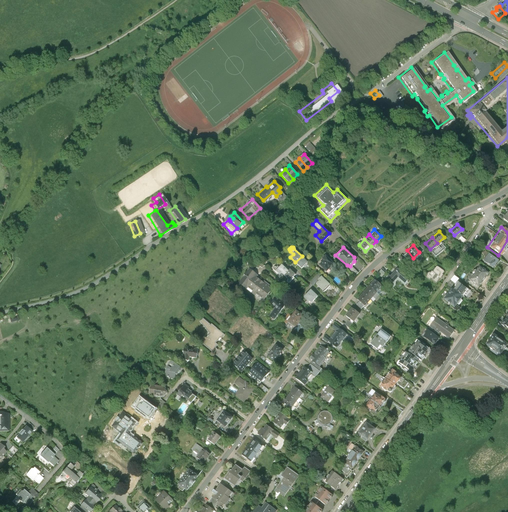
[(403,254),(406,257),(408,256),(411,259),(413,258),(407,250),(403,254)]
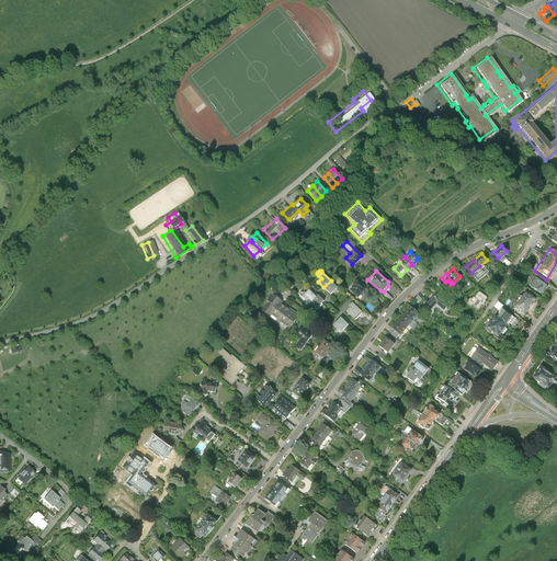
[(535,276),(529,284),(535,287),(534,288),(541,293),(546,285),(545,284),(545,283),(535,276)]
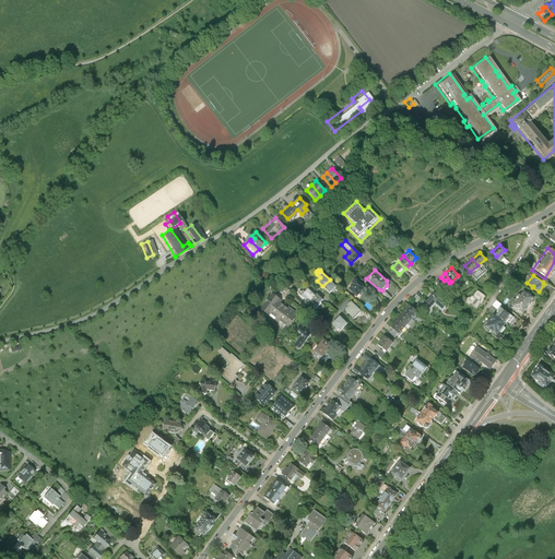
[(366,286),(356,276),(352,281),(354,283),(350,287),(357,295),(366,286)]
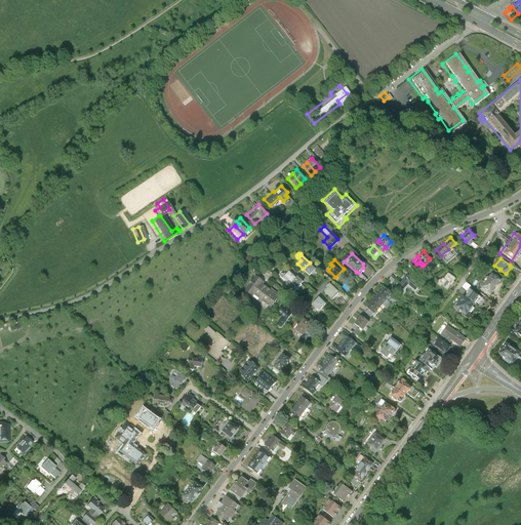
[(315,268),(310,263),(303,269),(309,274),(311,272),(312,273),(317,268),(316,267),(315,268)]
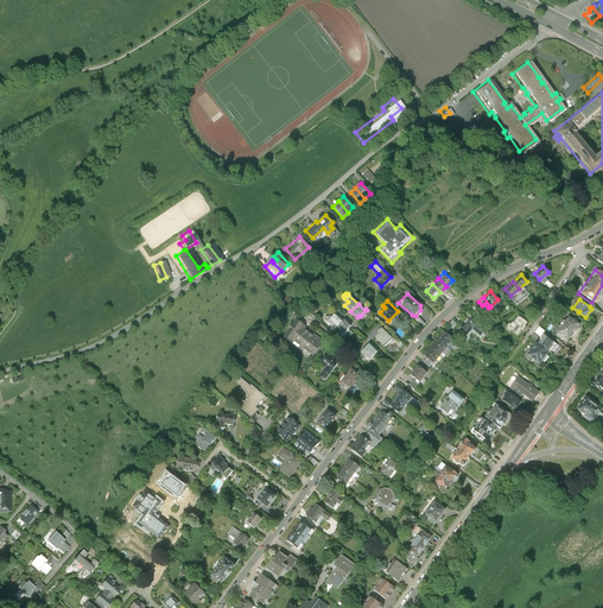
[(329,314),(328,316),(327,315),(325,315),(324,316),(324,317),(324,318),(327,321),(327,322),(331,327),(334,323),(336,327),(342,321),(334,314),(331,316),(329,314)]
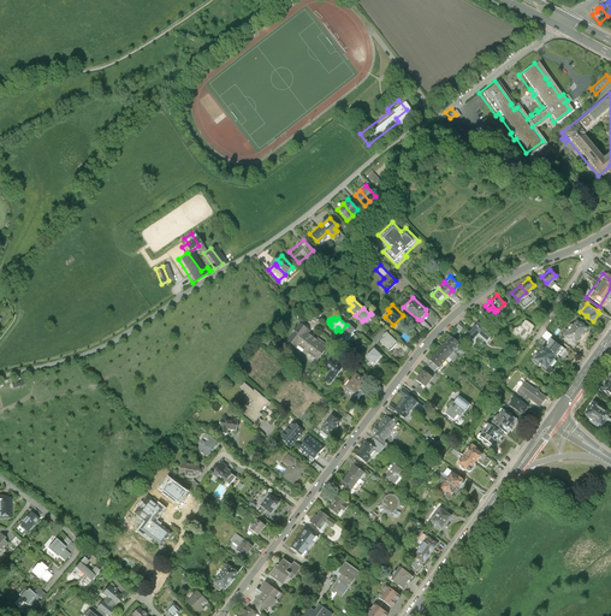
[(576,318),(563,335),(575,343),(587,326),(576,318)]
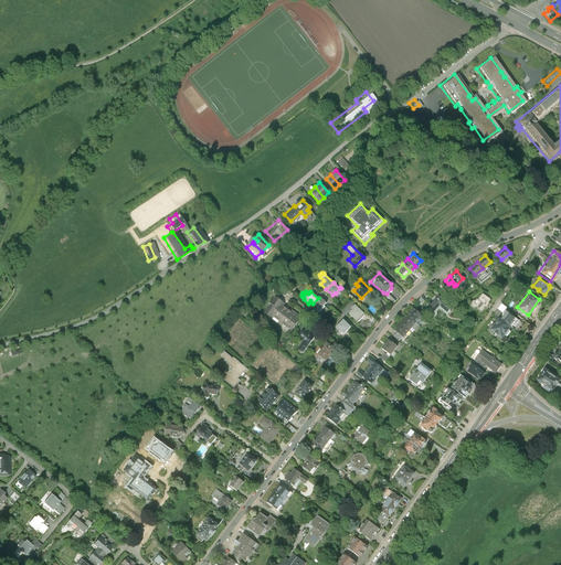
[(469,305),(474,308),(475,306),(478,308),(477,308),(480,310),(484,305),(485,306),(488,302),(487,301),(489,298),(482,292),(476,298),(474,300),(473,299),(469,301),(470,302),(469,305)]
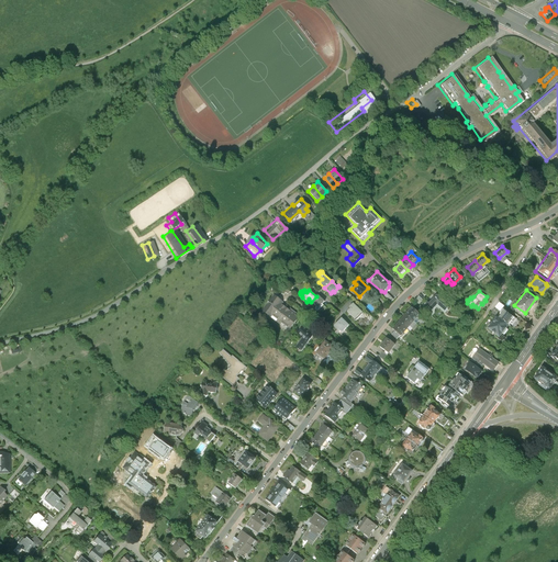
[(448,304),(435,293),(427,302),(426,301),(424,303),(432,311),(436,305),(444,312),(448,307),(447,306),(448,304)]
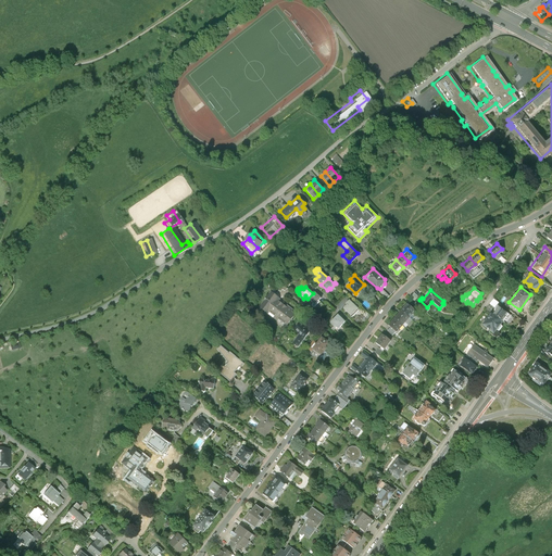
[(271,291),(259,306),(286,326),(296,313),(291,310),(292,308),(278,299),(279,298),(271,291)]
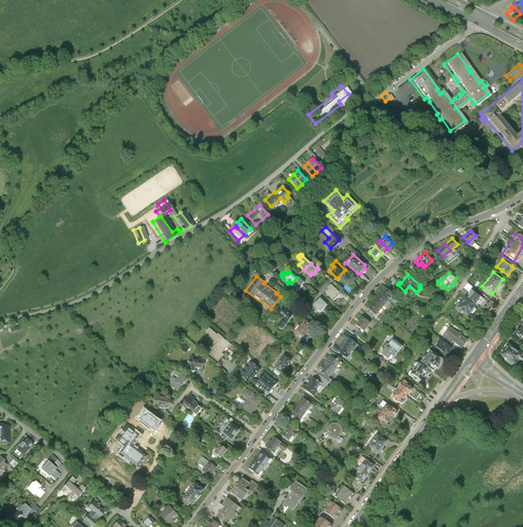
[(291,283),(295,287),(295,288),(295,289),(297,289),(297,290),(298,289),(299,289),(303,285),(302,284),(303,282),(298,277),(297,278),(291,283)]
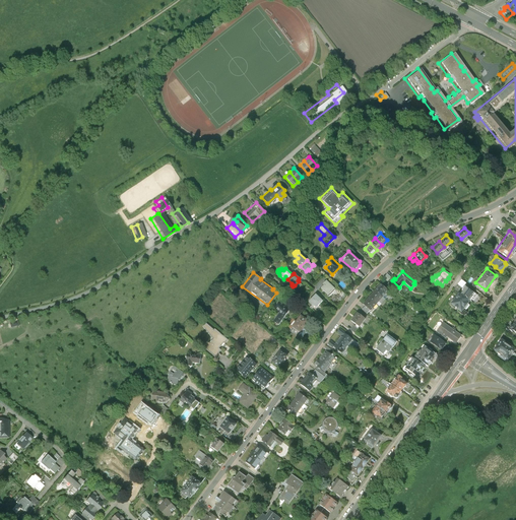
[(334,287),(326,279),(322,283),(323,284),(320,287),(327,295),(334,287)]
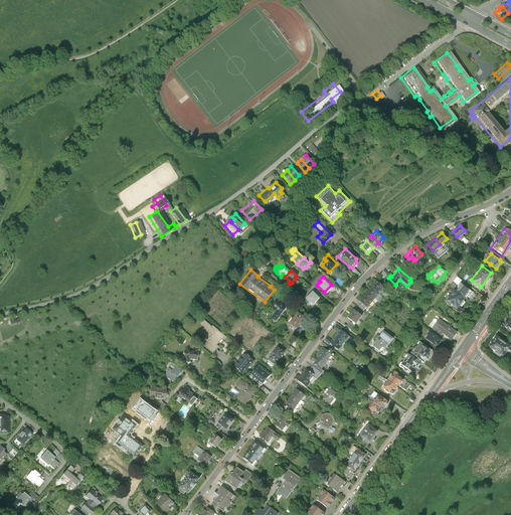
[(375,280),(370,287),(378,293),(383,287),(375,280)]
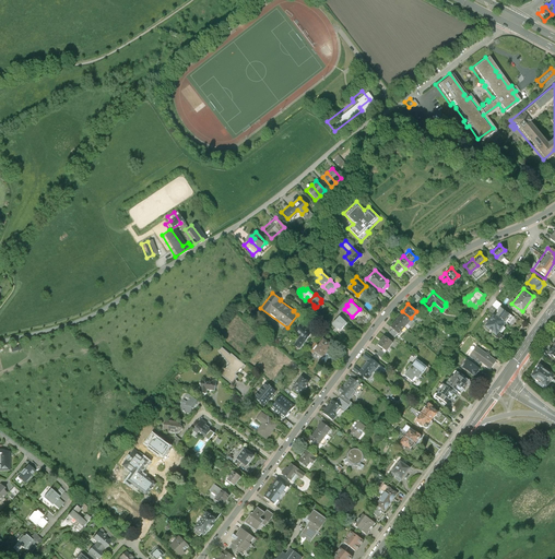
[(493,313),(504,322),(506,320),(508,321),(512,316),(499,306),(493,313)]
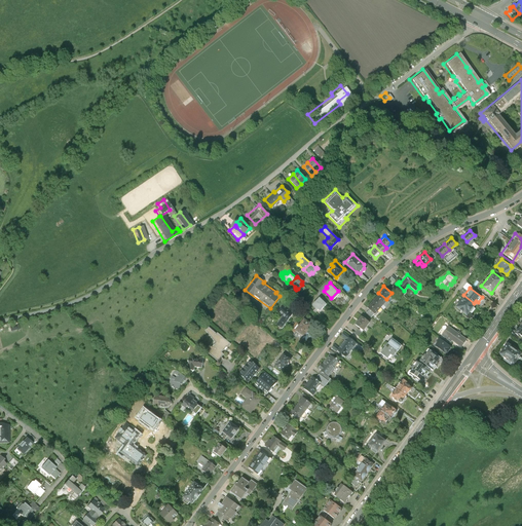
[(378,293),(372,300),(380,306),(386,299),(378,293)]
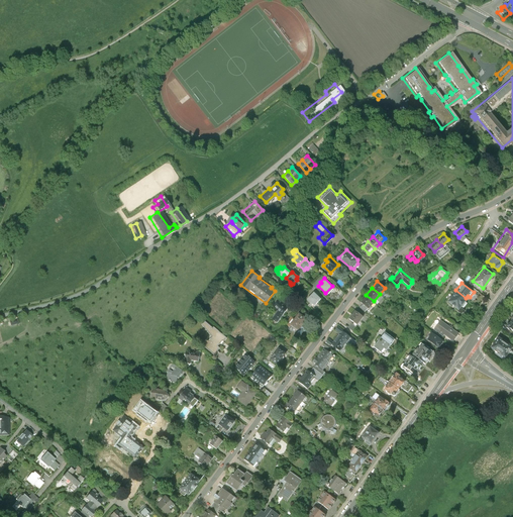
[(455,290),(447,301),(457,309),(466,298),(455,290)]
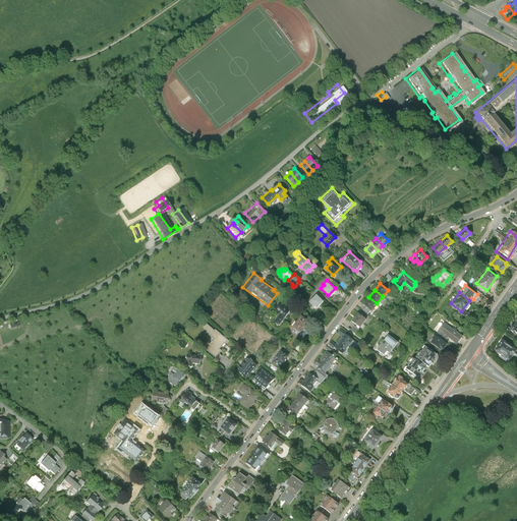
[(317,293),(308,301),(316,308),(323,300),(317,293)]
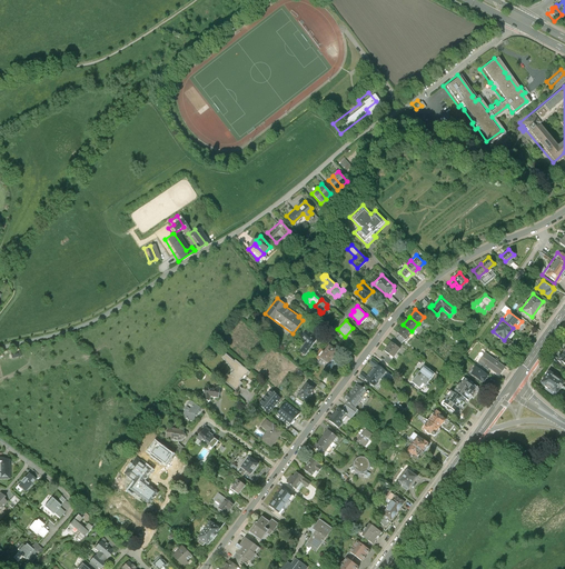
[(420,327),(418,323),(412,331),(414,333),(420,327)]
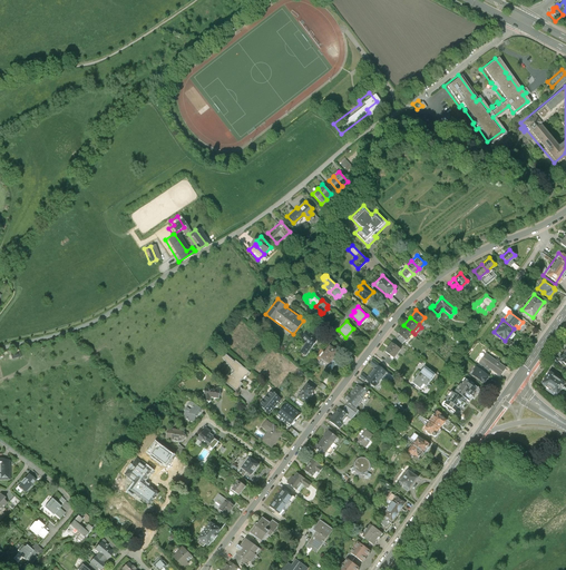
[(406,340),(412,332),(403,325),(397,332),(400,335),(405,340),(406,340)]
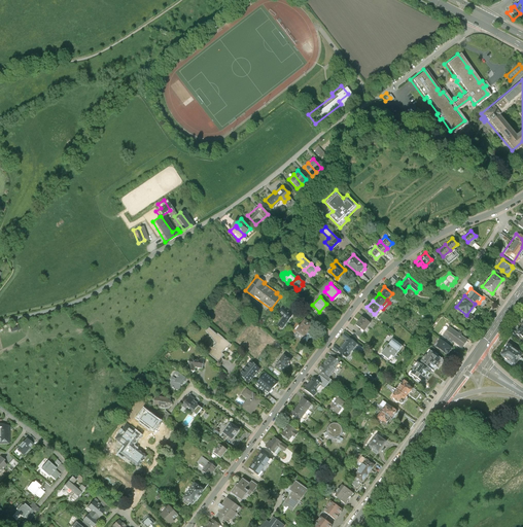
[(283,316),(277,323),(282,327),(295,310),(293,307),(290,310),(284,305),(278,311),(283,316)]
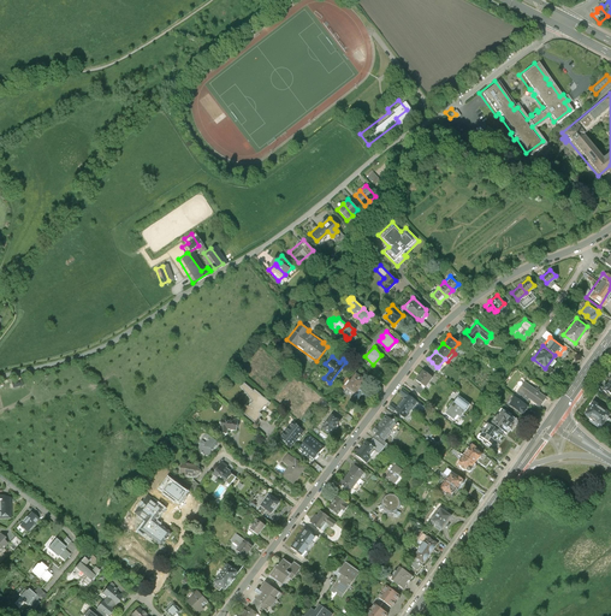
[(421,384),(425,386),(432,377),(422,369),(415,379),(421,384)]
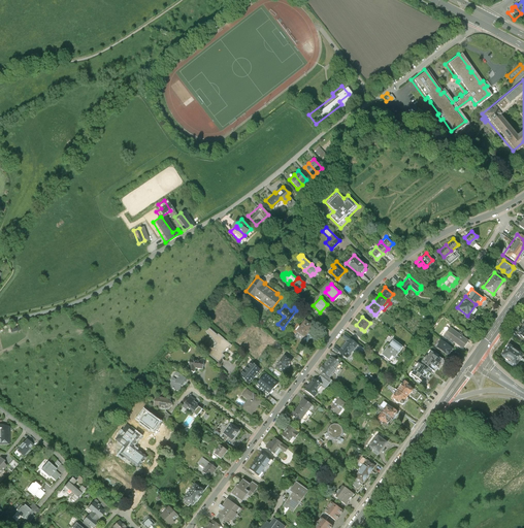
[(296,330),(304,336),(302,339),(305,341),(309,337),(312,339),(315,334),(308,330),(313,325),(305,319),(300,326),(296,324),(291,331),(294,333),(296,330)]
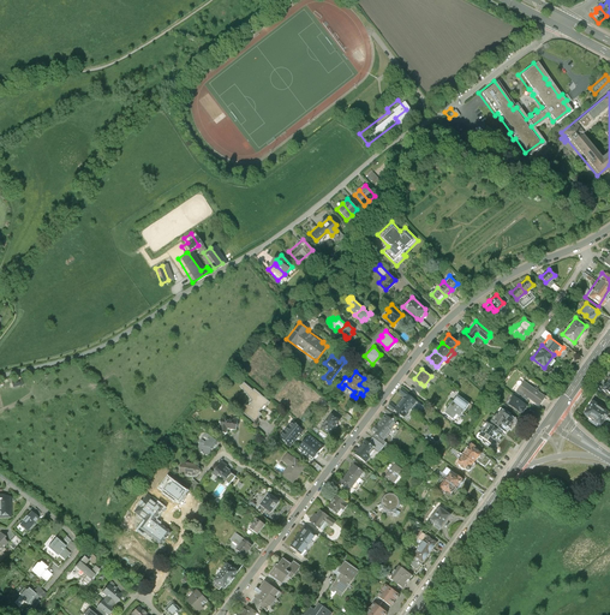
[(544,395),(522,380),(515,392),(526,399),(527,396),(538,404),(544,395)]
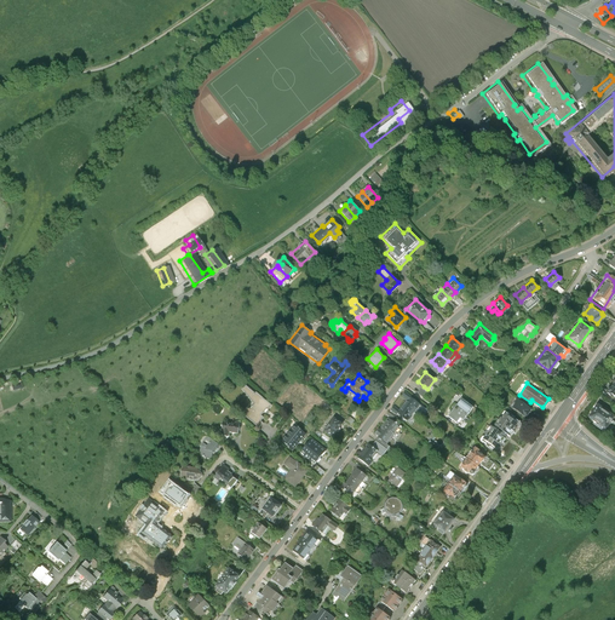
[(241,413),(258,428),(263,423),(260,420),(263,417),(260,414),(265,407),(268,409),(271,405),(256,391),(254,392),(246,384),(241,388),(254,403),(249,408),(247,406),(241,413)]
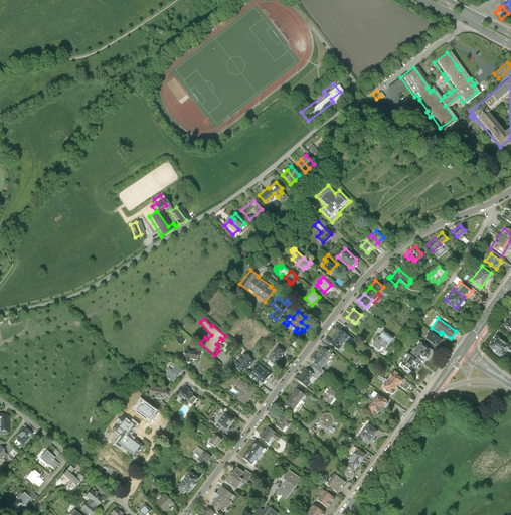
[(346,326),(351,330),(355,325),(354,324),(355,323),(352,321),(351,323),(350,322),(346,326)]
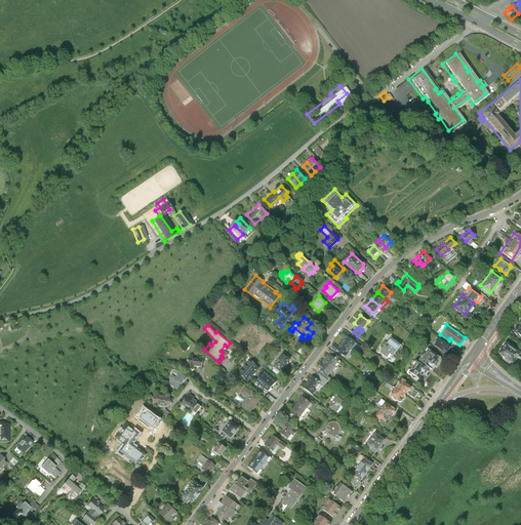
[(346,338),(342,342),(350,349),(355,340),(343,331),(341,334),(346,338)]
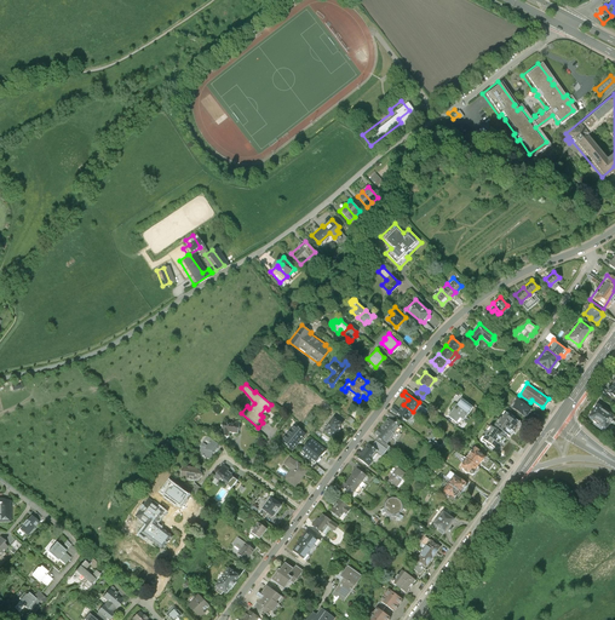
[(513,402),(511,405),(524,414),(530,407),(516,396),(513,400),(513,402)]
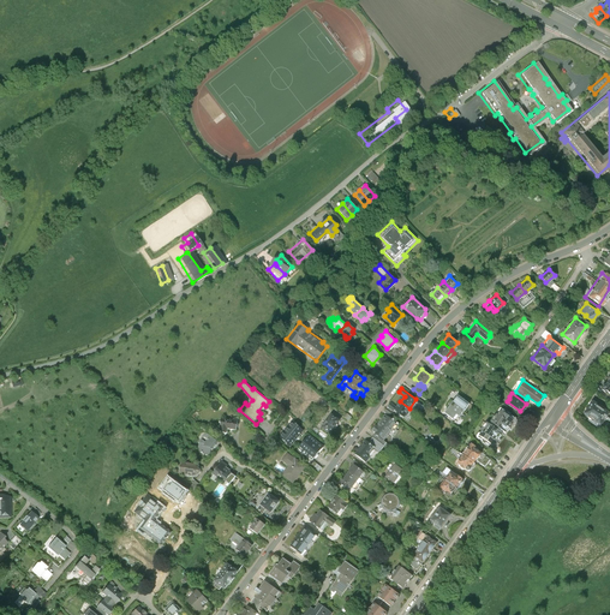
[(468,404),(458,395),(444,413),(455,422),(468,404)]
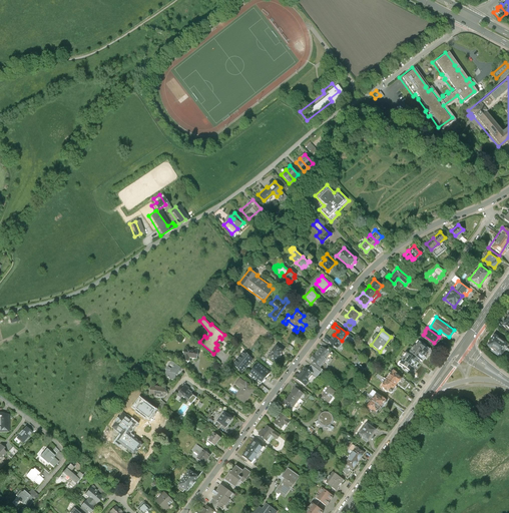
[(493,333),(486,343),(500,353),(508,343),(493,333)]
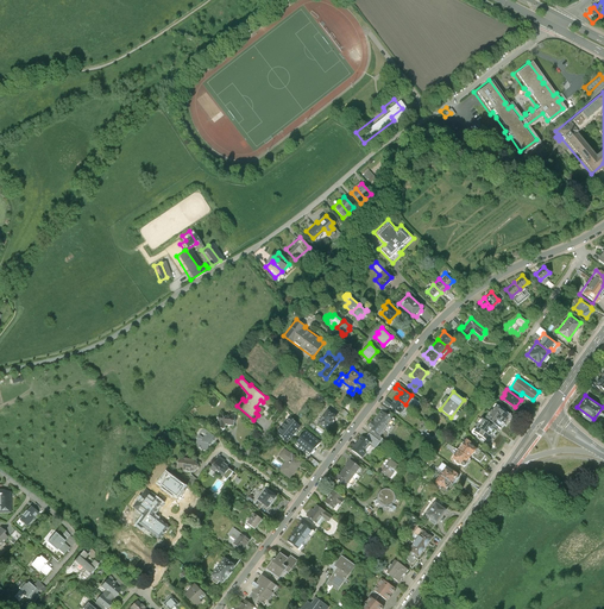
[(398,413),(406,405),(396,397),(392,402),(387,397),(383,402),(398,413)]
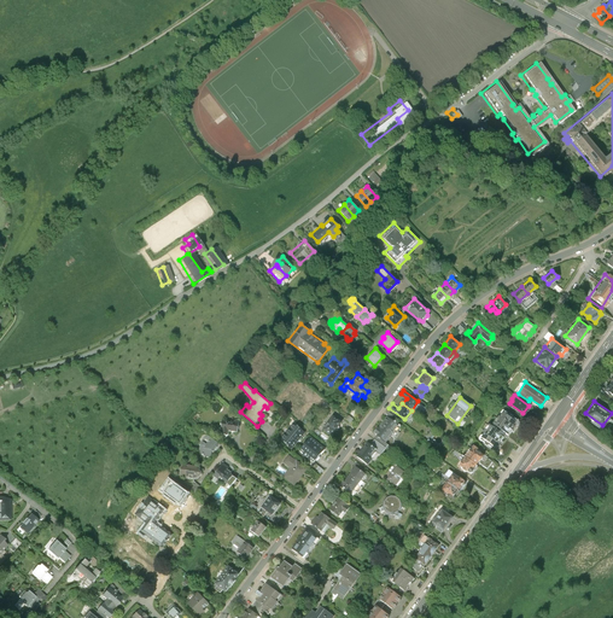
[(508,435),(511,430),(513,431),(519,421),(517,420),(518,418),(515,417),(513,420),(502,412),(500,417),(498,415),(491,425),(488,423),(483,431),(484,432),(479,438),(484,442),(488,444),(486,445),(489,448),(490,449),(496,441),(497,442),(503,433),(502,433),(503,431),(508,435)]
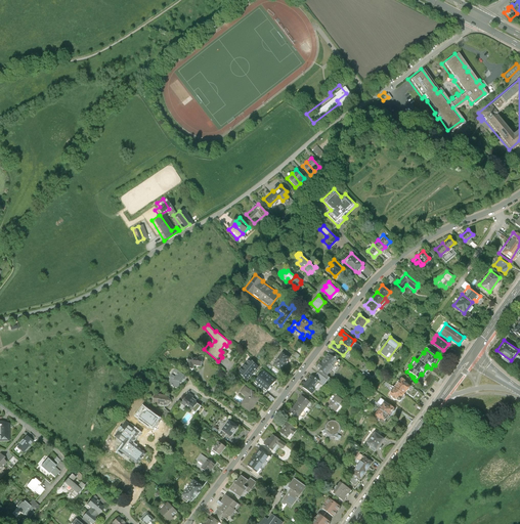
[(273,363),(280,368),(290,357),(283,352),(273,363)]
